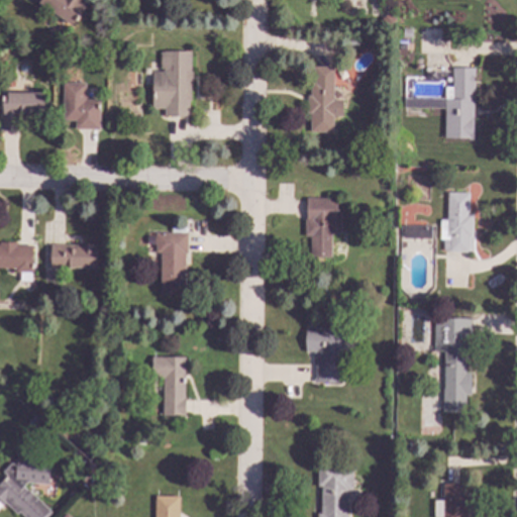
[(88,0),(90,1),(83,10),(82,9),(71,25),(34,0),(88,0)]
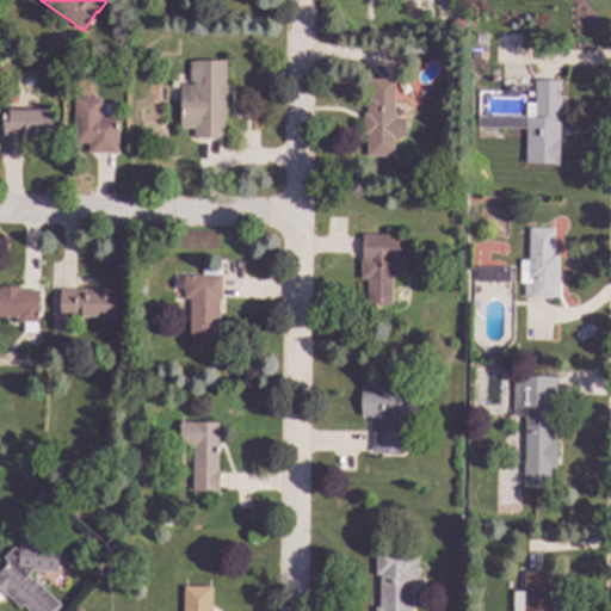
[(486,35),(486,44),(475,44),(475,35),(486,35)]
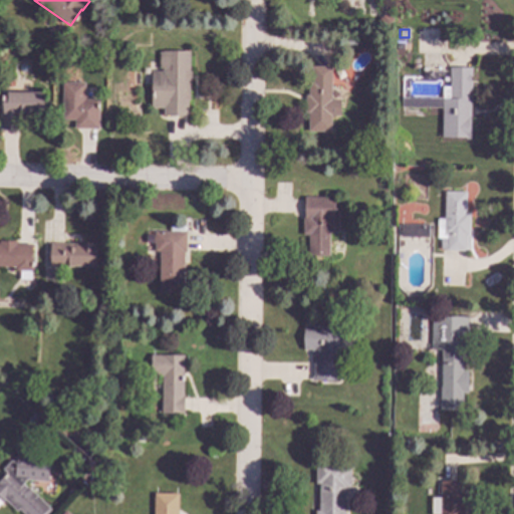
[(190,71),(191,71),(191,82),(189,82),(189,100),(188,100),(188,115),(163,115),(163,107),(151,107),(151,70),(162,70),(162,68),(159,68),(159,51),(190,51),(190,71)]
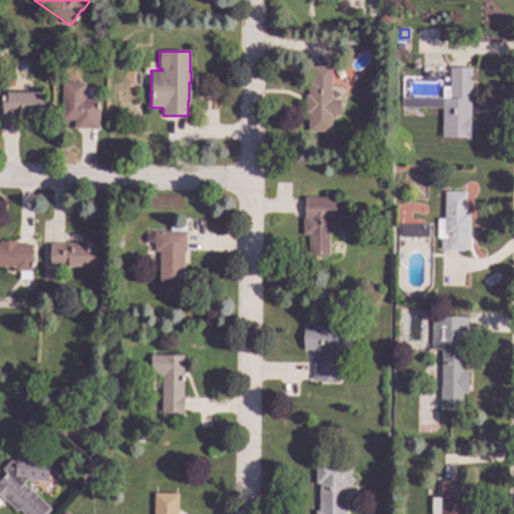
[(330,99),(340,99),(340,115),(330,115),(330,132),(308,132),(308,112),(305,112),(305,94),(307,94),(307,81),(311,81),(311,66),(331,66),(330,99)]
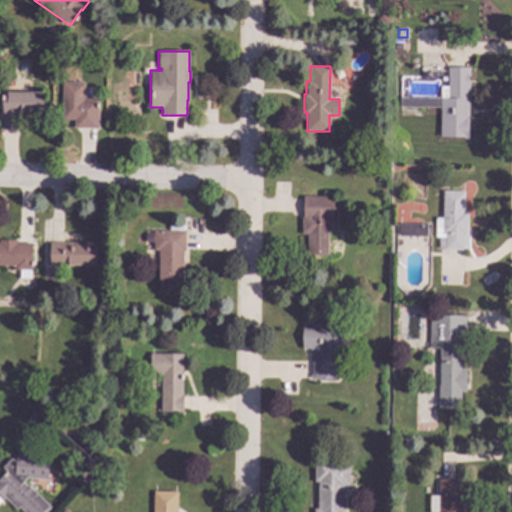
[(469,89),(468,89),(468,137),(440,136),(440,98),(442,98),(442,87),(448,87),(448,67),(470,67),(469,89)]
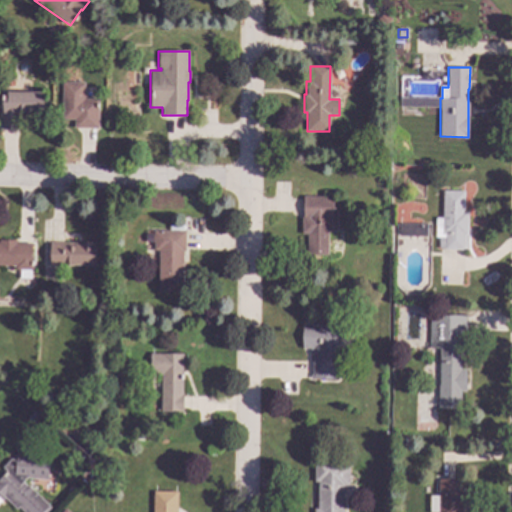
[(84,99),(98,100),(98,128),(74,128),(74,119),(62,119),(62,83),(84,83),(84,99)]
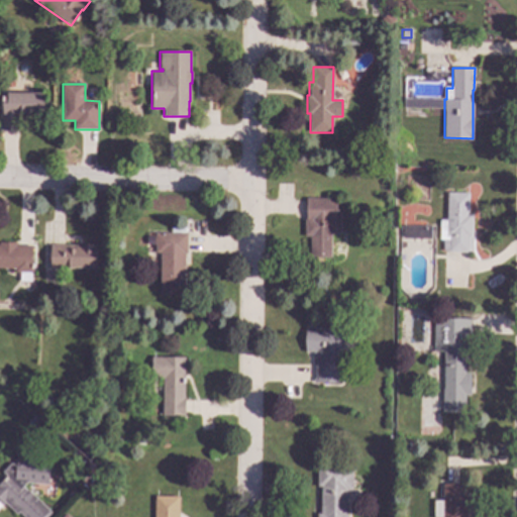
[(43,115),(31,115),(31,116),(22,116),(22,114),(19,114),(19,130),(1,130),(1,111),(2,111),(2,93),(42,93),(43,115)]
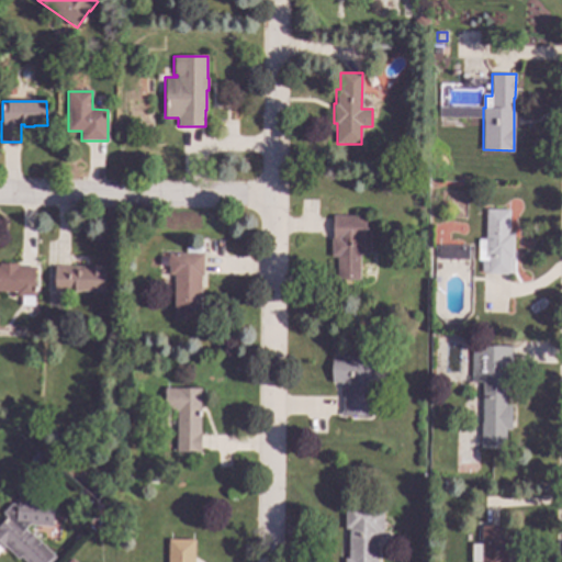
[(509,233),(513,233),(513,258),(509,258),(509,274),(487,274),(487,272),(481,272),(481,260),(478,260),(478,239),(485,239),(486,210),(509,210),(509,233)]
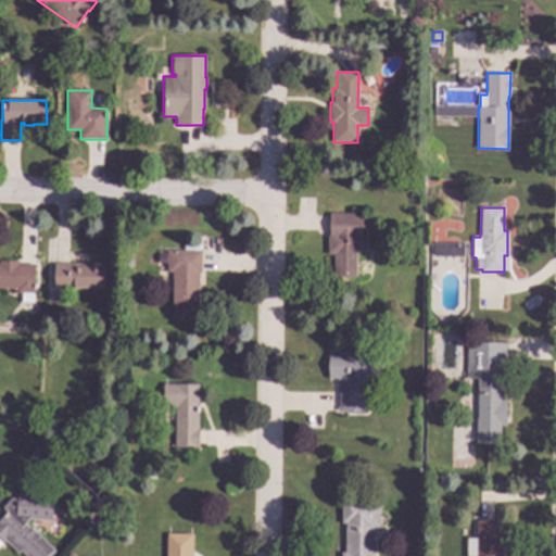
[(362,232),(364,232),(364,250),(356,250),(355,270),(333,270),(333,238),(329,238),(329,213),(362,213),(362,232)]
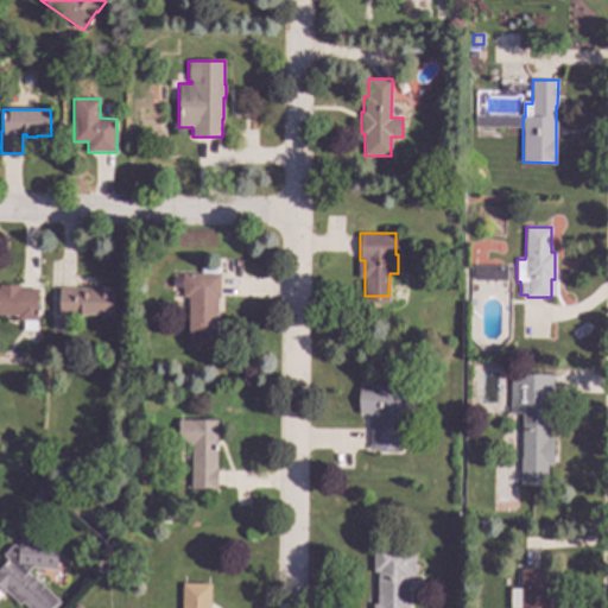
[(506,282),(473,280),(473,266),(506,266),(506,282)]
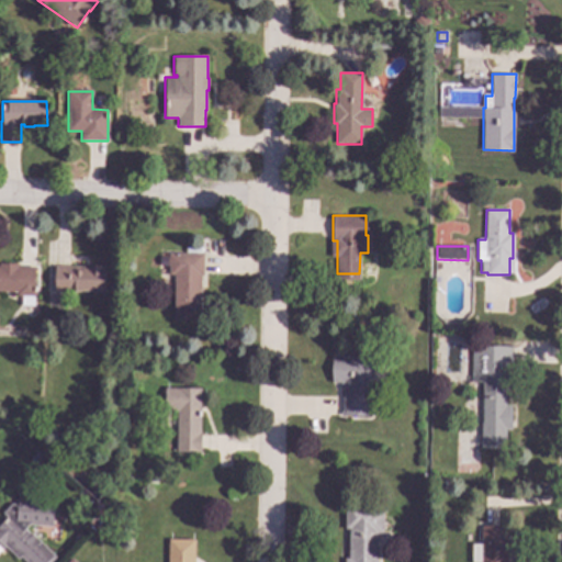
[(202,276),(200,276),(200,319),(173,319),(173,274),(168,274),(168,254),(202,254),(202,276)]
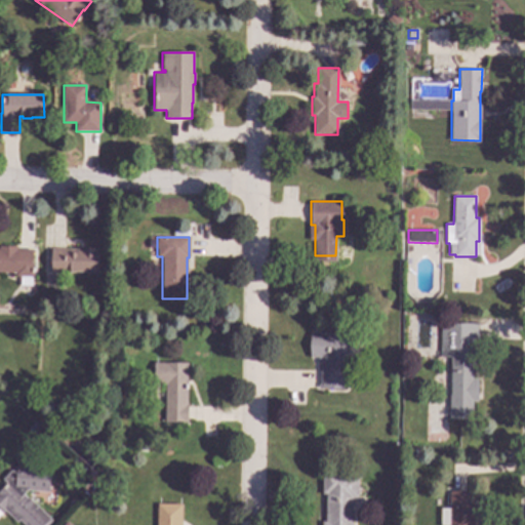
[(21,249),(33,249),(33,270),(34,270),(34,277),(32,277),(32,286),(21,286),(21,276),(15,276),(15,273),(0,272),(0,246),(21,246),(21,249)]
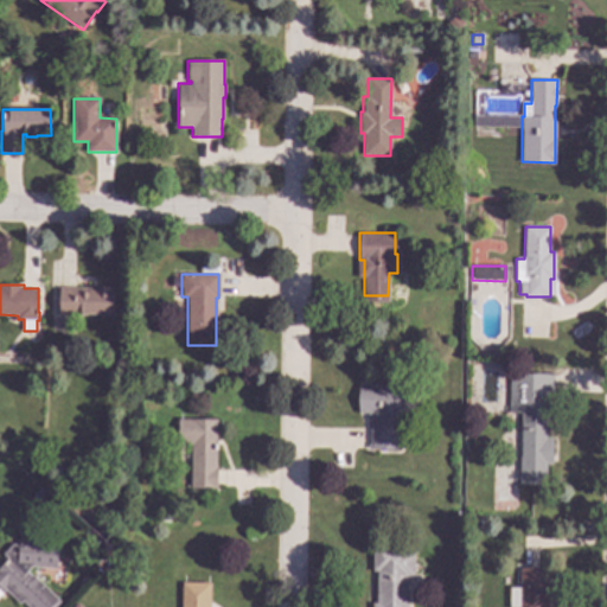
[(114,315),(59,315),(61,287),(90,288),(90,287),(114,287),(114,315)]
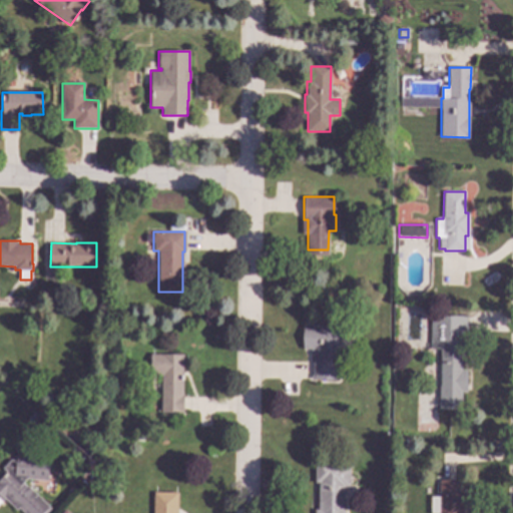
[(115,311),(114,319),(106,319),(107,310),(115,311)]
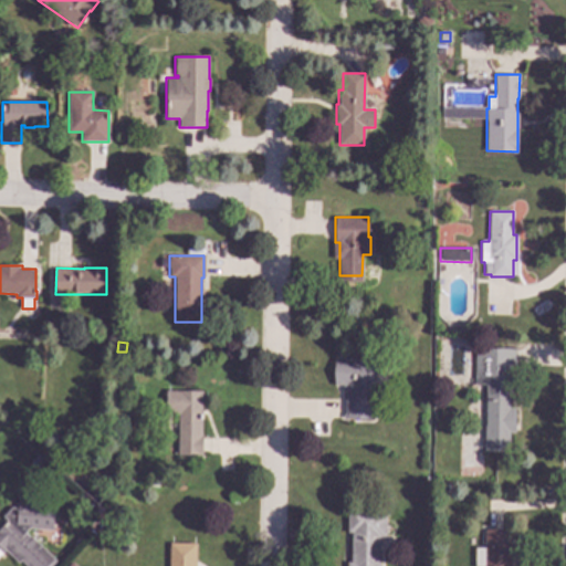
[(516,386),(510,386),(509,408),(515,408),(514,432),(510,432),(509,452),(484,451),(485,385),(474,385),(475,348),(516,349),(516,386)]
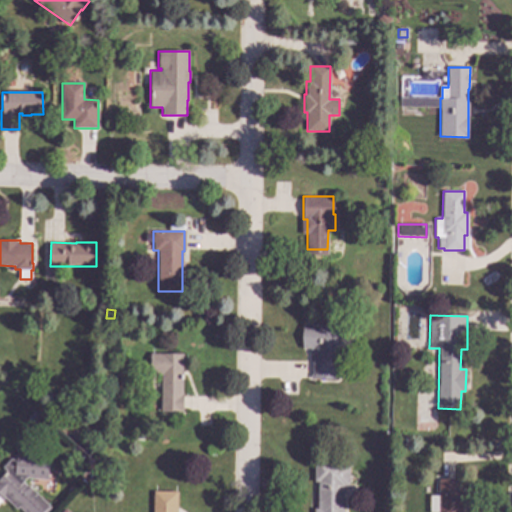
[(339,349),(336,349),(336,379),(311,379),(311,375),(312,375),(312,353),(310,353),(310,349),(302,349),(302,325),(339,325),(339,349)]
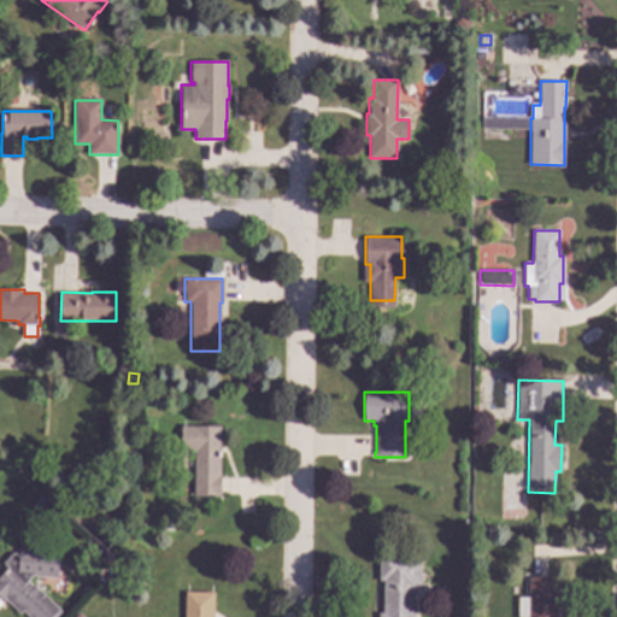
[(219,475),(221,475),(221,498),(193,497),(194,452),(180,452),(181,427),(221,427),(219,475)]
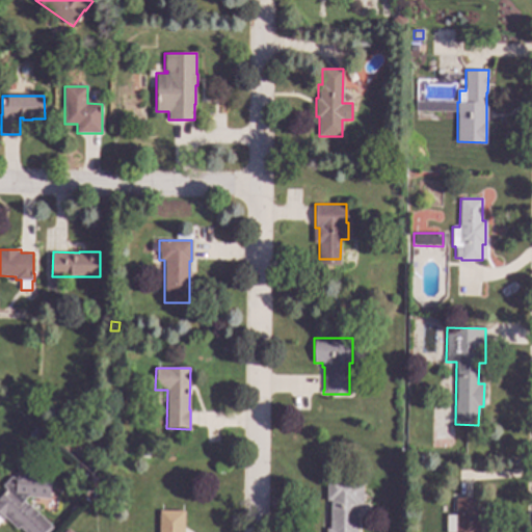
[(41,433),(35,440),(28,433),(34,427),(41,433)]
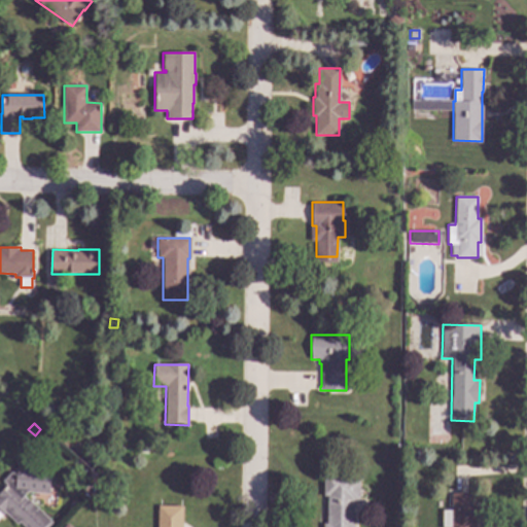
[(50,468),(48,494),(27,492),(24,496),(28,500),(29,499),(51,522),(46,526),(24,526),(19,522),(16,525),(4,513),(3,514),(0,511),(0,489),(1,489),(2,490),(7,485),(3,481),(10,472),(14,473),(15,465),(50,468)]
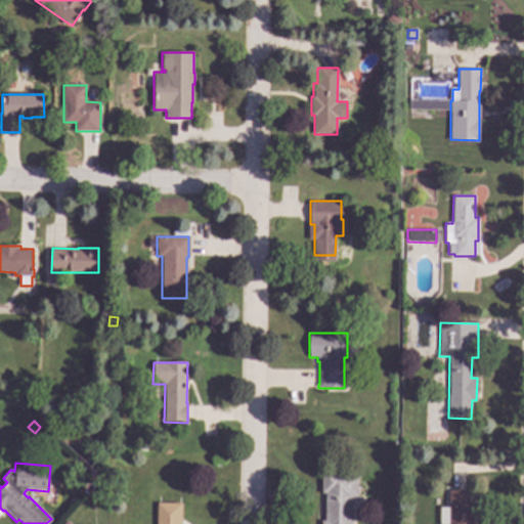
[(352,476),(357,476),(357,497),(352,497),(351,523),(320,523),(320,521),(324,521),(325,493),(321,493),(321,472),(352,472),(352,476)]
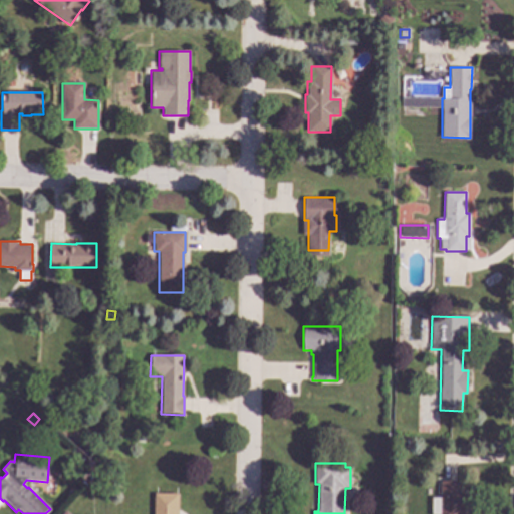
[(458,495),(465,495),(465,513),(439,513),(440,481),(458,481),(458,495)]
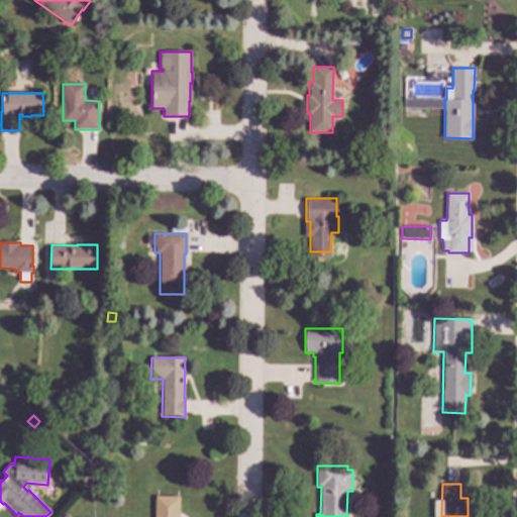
[(179,516),(153,516),(154,496),(179,496),(179,516)]
